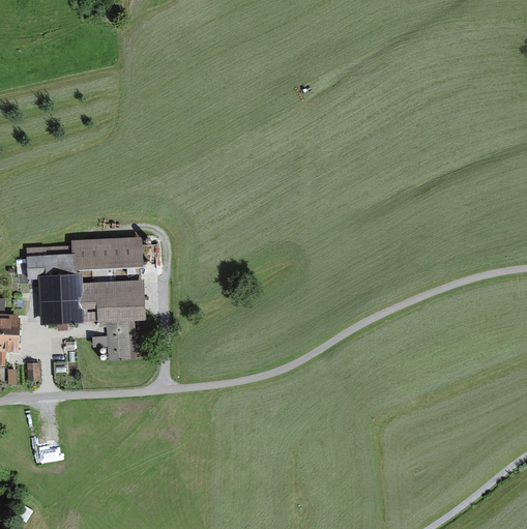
[(140,238),(72,241),(72,254),(27,256),(28,275),(38,275),(40,324),(106,321),(108,359),(135,357),(134,321),(145,320),(143,278),(83,282),(82,273),(75,273),(75,269),(142,266),(140,238)]
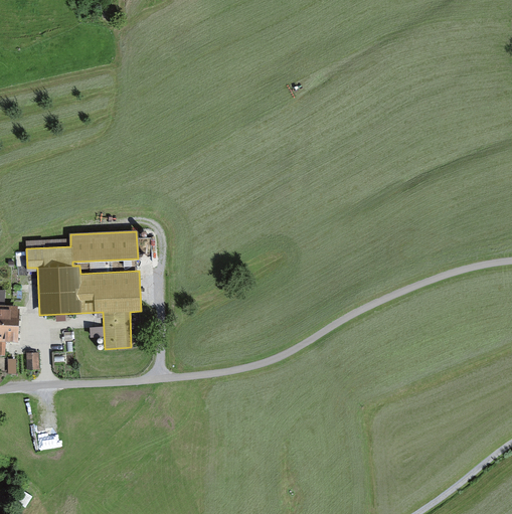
[(15,264),(25,263),(25,249),(15,249),(15,264)]
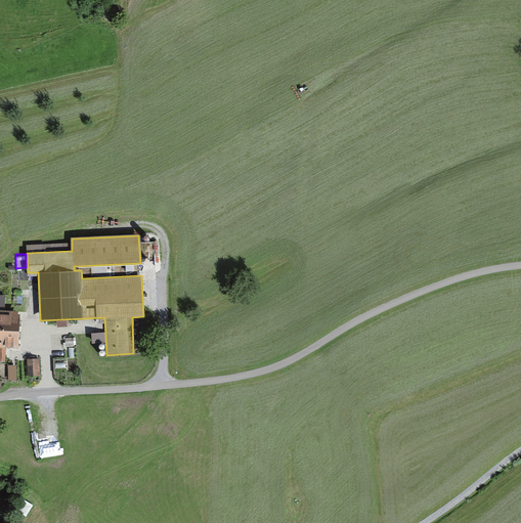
[(19,310),(0,309),(0,344),(18,345),(19,310)]
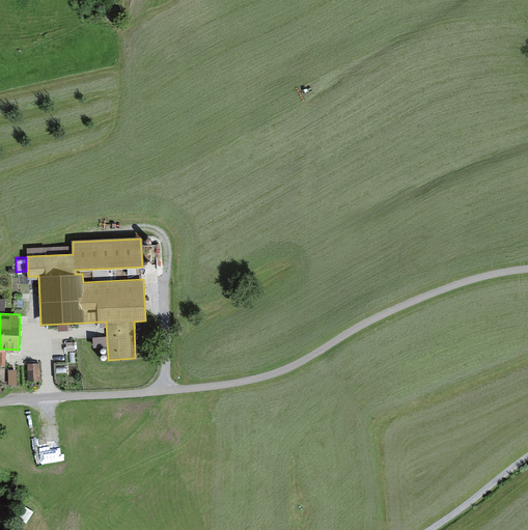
[(91,335),(92,346),(106,345),(106,335),(91,335)]
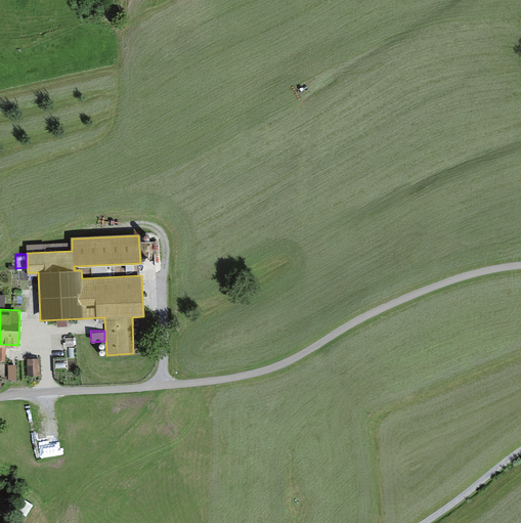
[(7,362),(7,380),(16,380),(16,362),(7,362)]
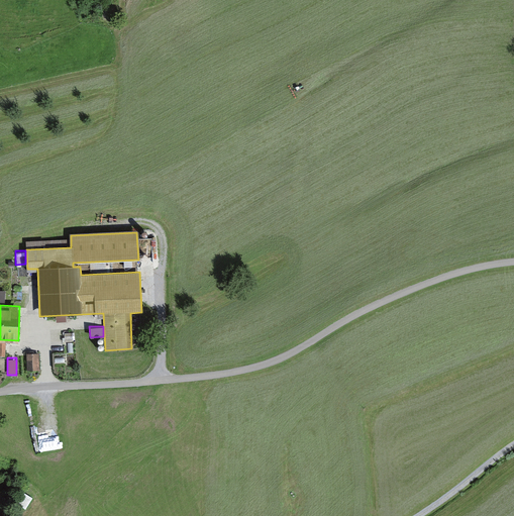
All buildings are outlined.
